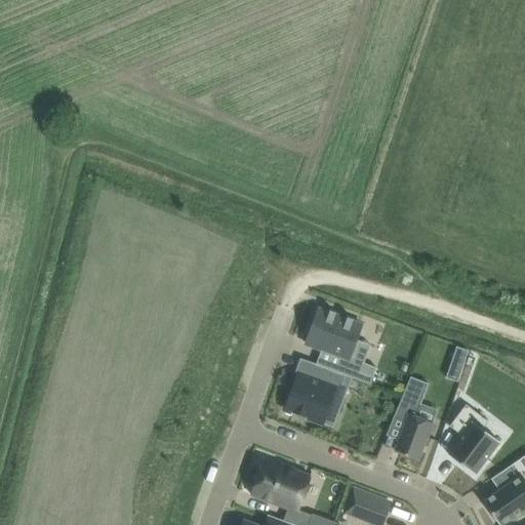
[(319,309),(306,344),(341,357),(336,371),(358,379),(371,385),(377,367),(364,362),(350,357),(362,324),(353,321),(354,319),(353,319),(352,321),(348,319),(349,317),(348,317),(347,319),(335,315),(336,313),(335,312),(334,314),(330,313),(331,311),(330,311),(329,312),(319,309)]
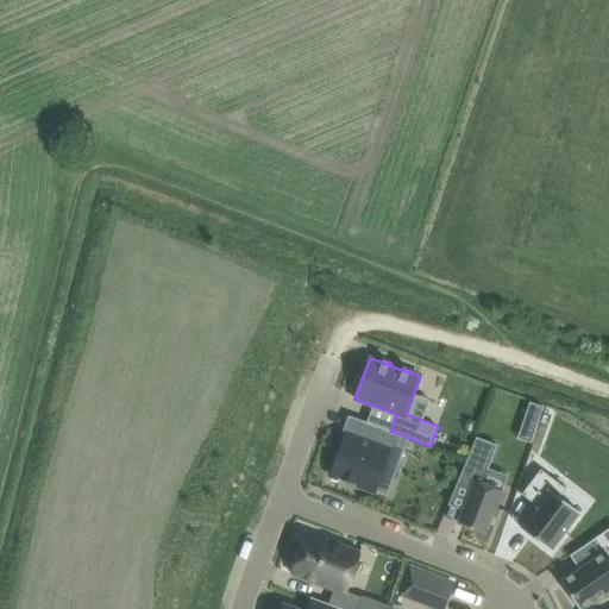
[(531,401),(523,420),(538,425),(544,406),(531,401)]
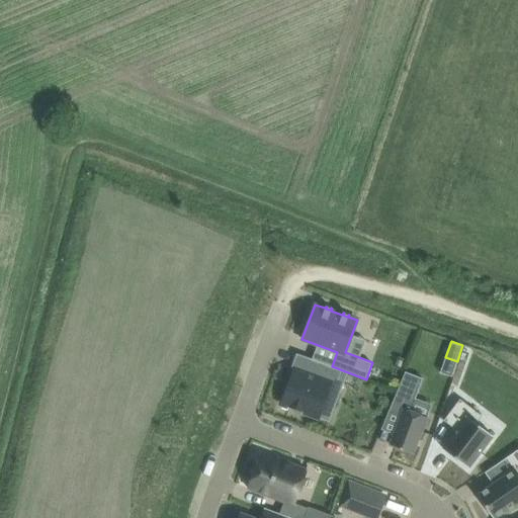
[(347,372),(307,357),(301,370),(296,368),(283,404),(318,416),(328,389),(339,393),(347,372)]
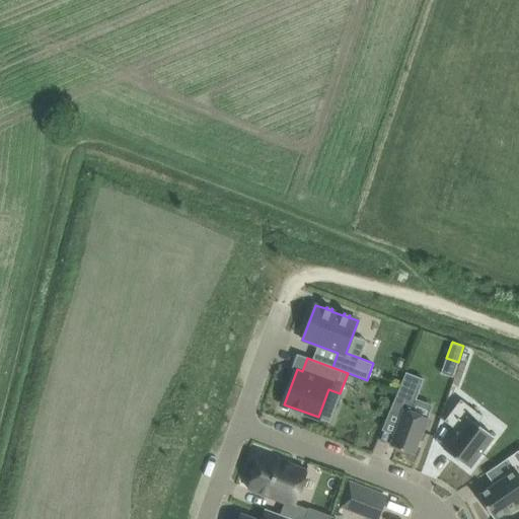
[(406,372),(389,412),(401,417),(390,445),(414,454),(423,431),(424,432),(429,418),(412,412),(424,379),(406,372)]
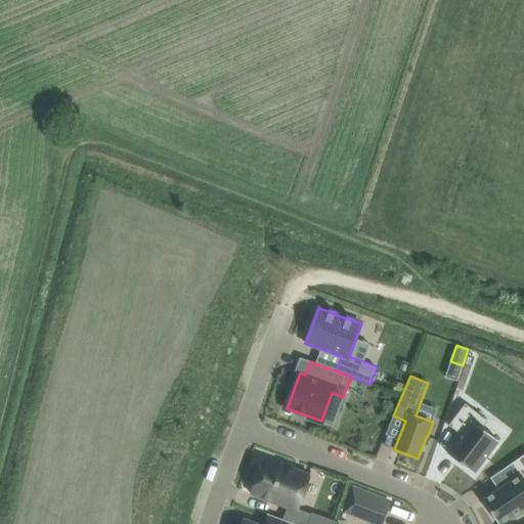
[(461,434),(447,452),(474,473),(498,441),(482,428),(488,421),(466,403),(449,425),(461,434)]
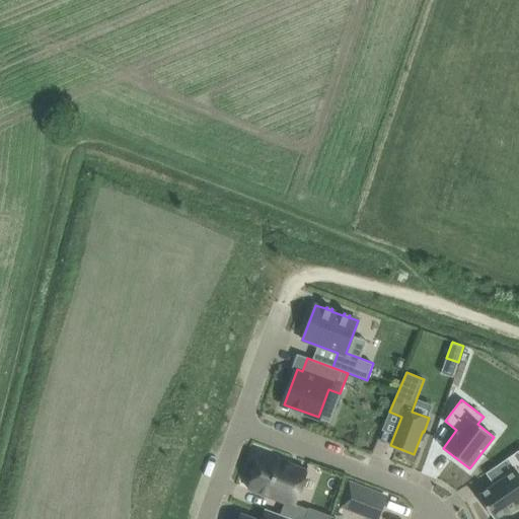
[(515,469),(478,495),(494,518),(496,518),(518,503),(518,450),(507,458),(508,459),(515,469)]
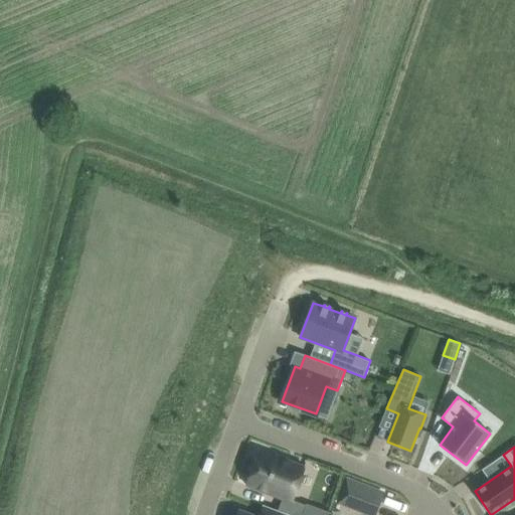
[(259,454),(246,485),(283,498),(278,510),(291,514),(302,514),(307,505),(293,500),(305,467),(277,456),(276,460),(259,454)]
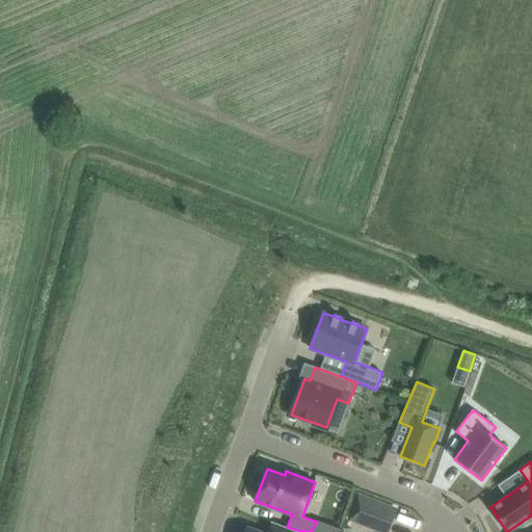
[(386,531),(395,508),(358,494),(349,519),(384,531),(386,531)]
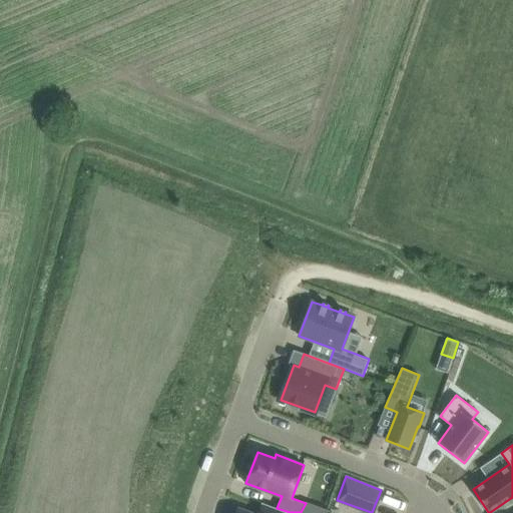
[(252,512),(238,507),(235,512),(290,512),(277,508),(262,502),(258,512),(252,512)]
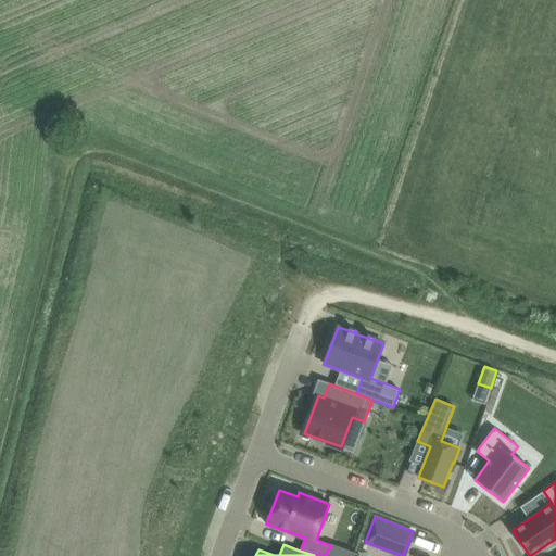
All buildings are outlined.
